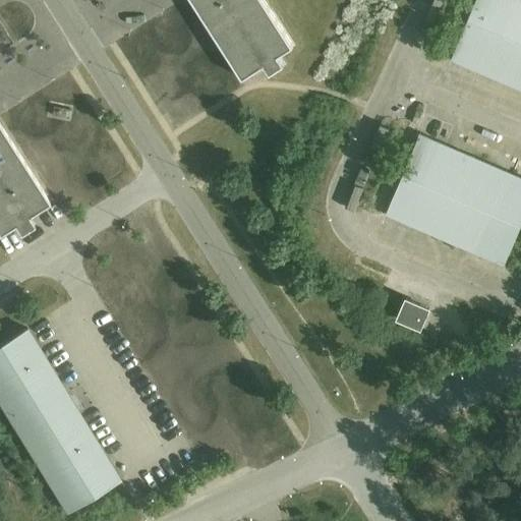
[(192,0),(242,77),(264,64),(270,73),(284,64),(278,55),(293,45),(264,0),(192,0)]
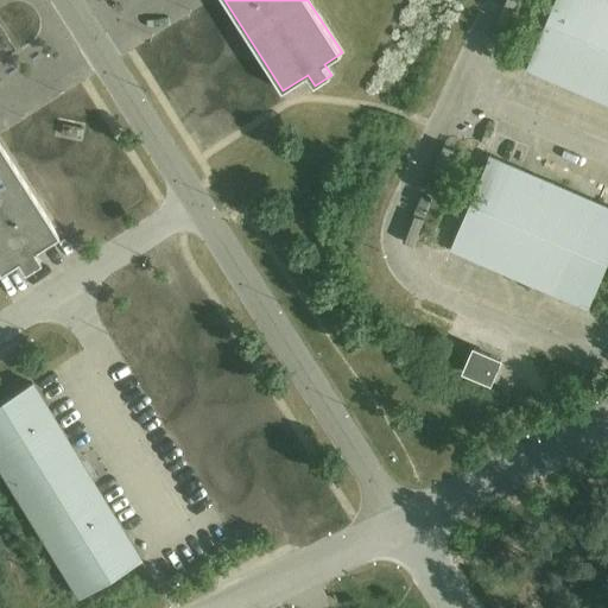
[(607,0),(556,0),(527,69),(607,102),(607,0)]
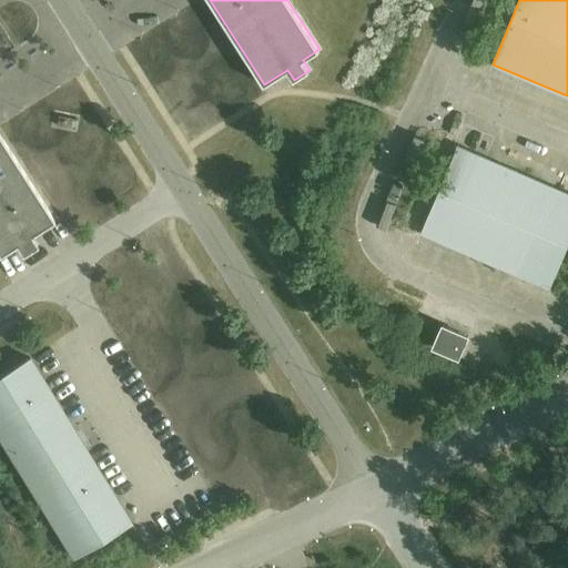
[(0,253),(14,244),(21,254),(37,244),(30,234),(53,220),(0,137),(0,253)]
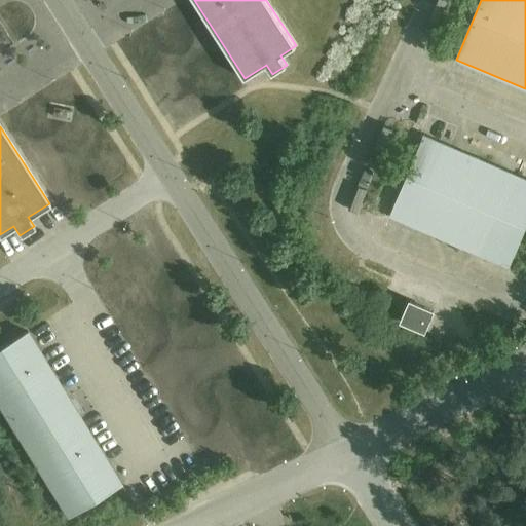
[(525,179),(424,136),(390,216),(508,266),(525,221),(525,179)]
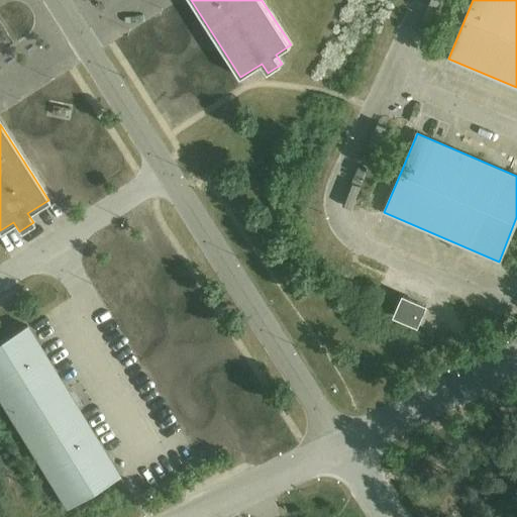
[(417,325),(425,305),(403,296),(394,315),(417,325)]
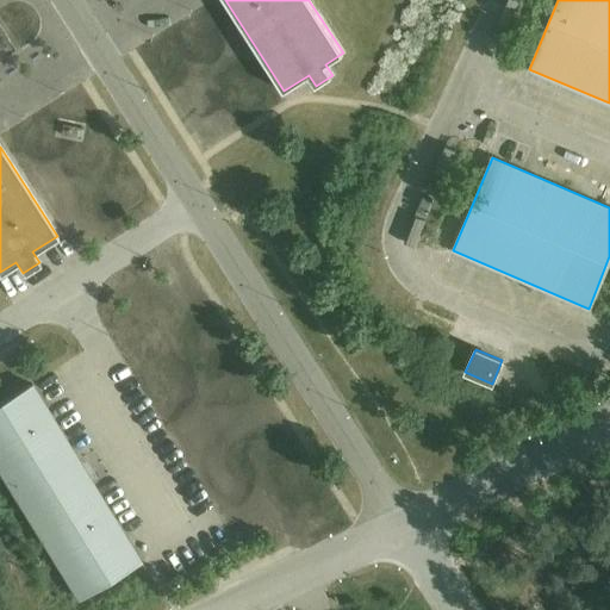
[(139,559),(31,383),(0,402),(0,472),(78,598),(139,559)]
